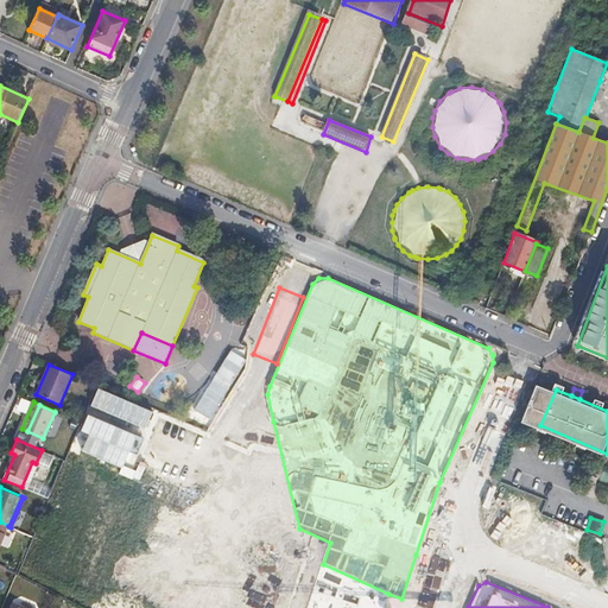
[(361,607),(314,593),(308,607),(361,607)]
